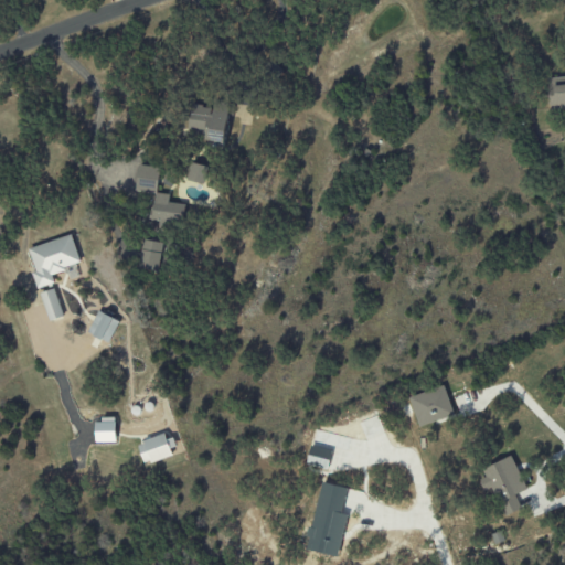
[(564,76),(547,77),(550,109),(564,108),(564,76)]
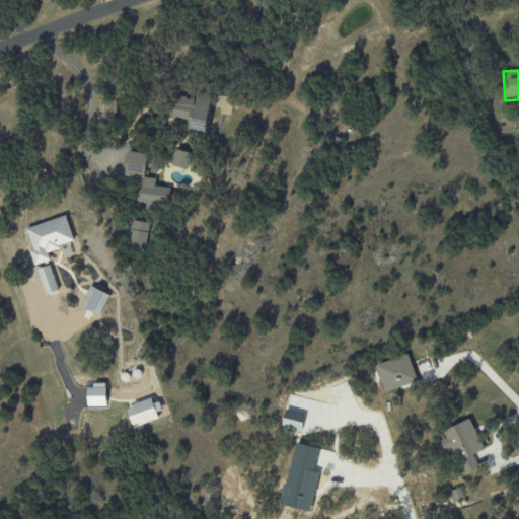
[(171,122),(193,125),(192,134),(206,136),(211,99),(175,94),(171,122)]
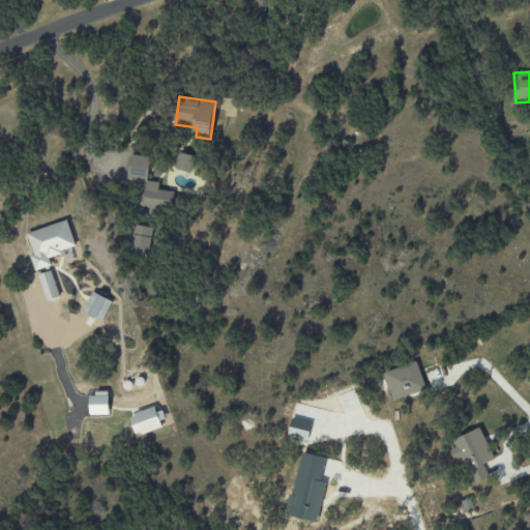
[(193,173),(196,155),(178,153),(175,170),(193,173)]
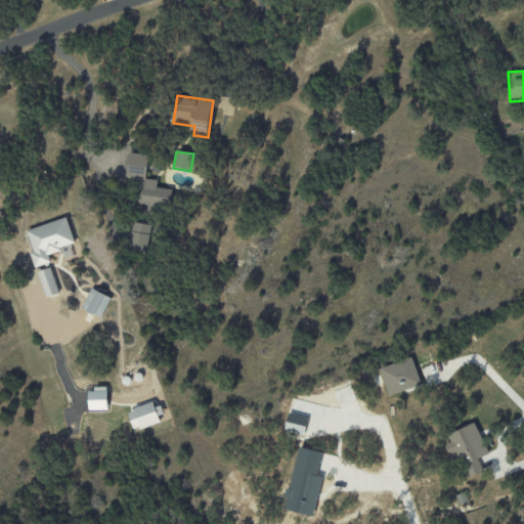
[(147,155),(128,153),(126,178),(145,179),(147,155)]
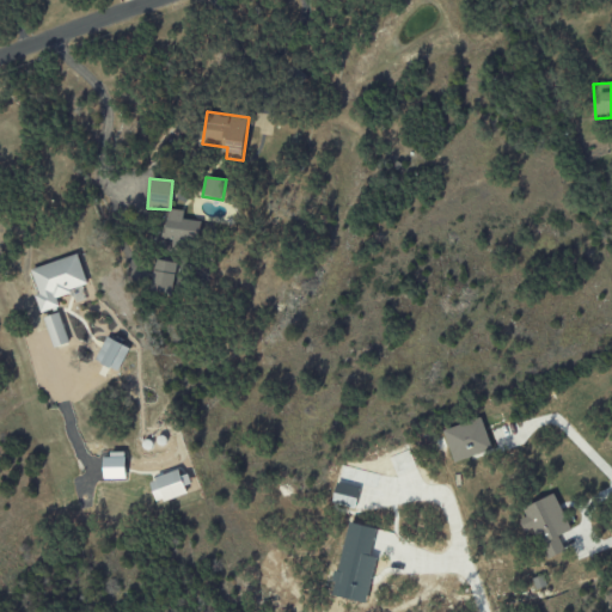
[(183,220),(183,210),(165,209),(165,240),(200,242),(201,221),(183,220)]
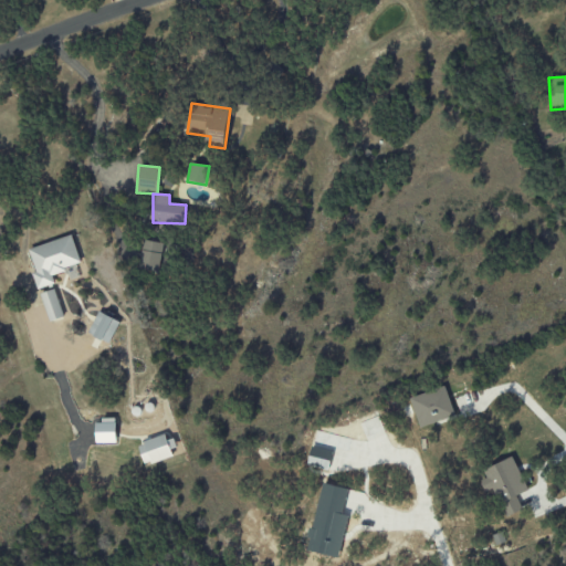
[(28,248),(35,272),(32,273),(37,289),(55,283),(52,273),(81,264),(72,236),(28,248)]
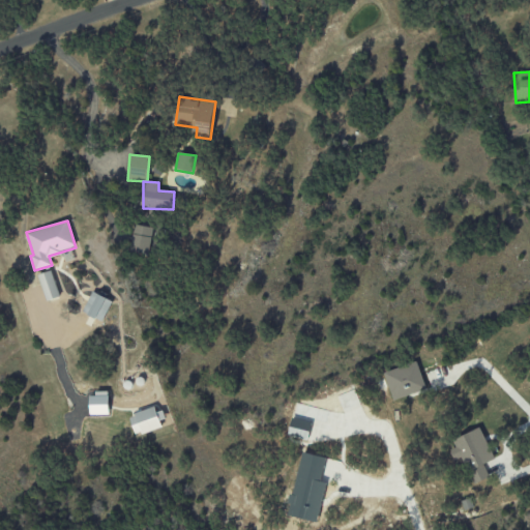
[(129,253),(149,255),(152,227),(133,225),(129,253)]
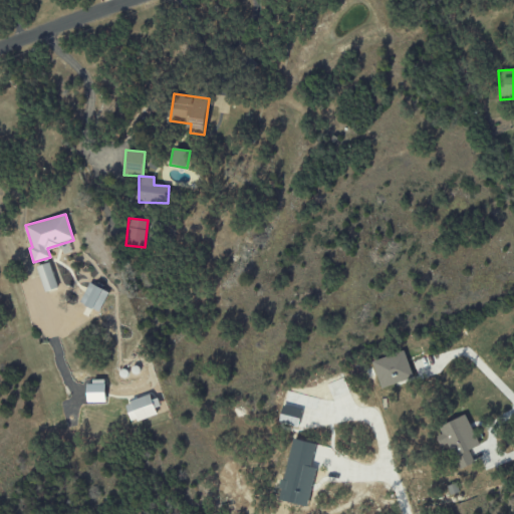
[(57,288),(49,262),(36,267),(44,292),(57,288)]
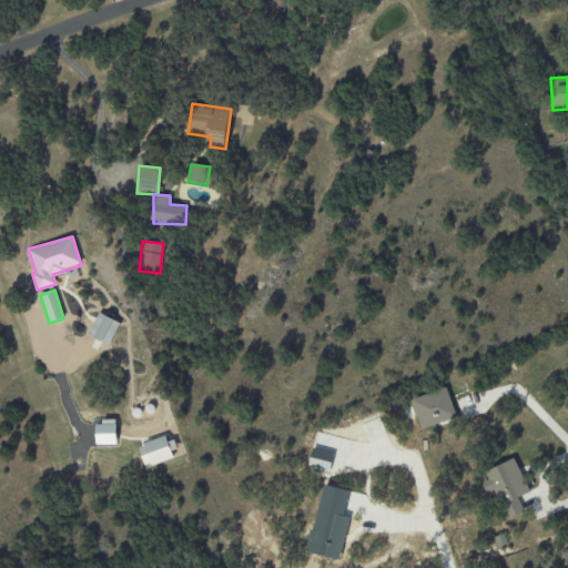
[(109,344),(120,322),(99,313),(89,334),(109,344)]
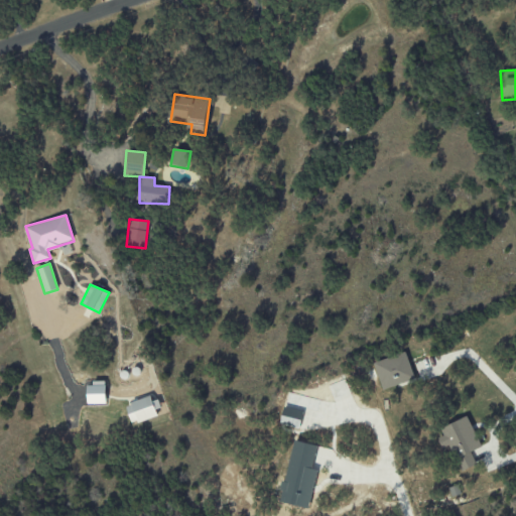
[(383,389),(414,379),(405,352),(374,363),(383,389)]
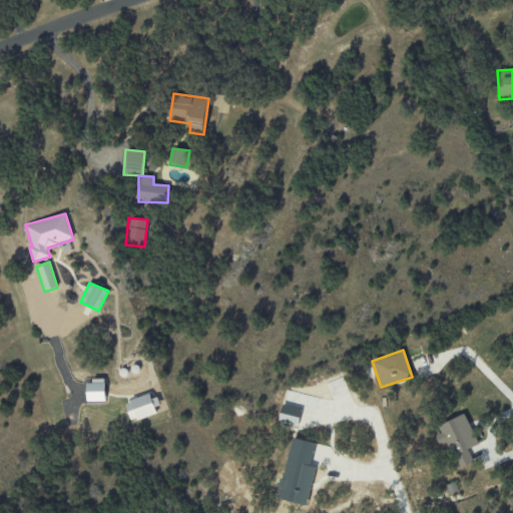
[(87,402),(105,401),(104,380),(86,381),(87,402)]
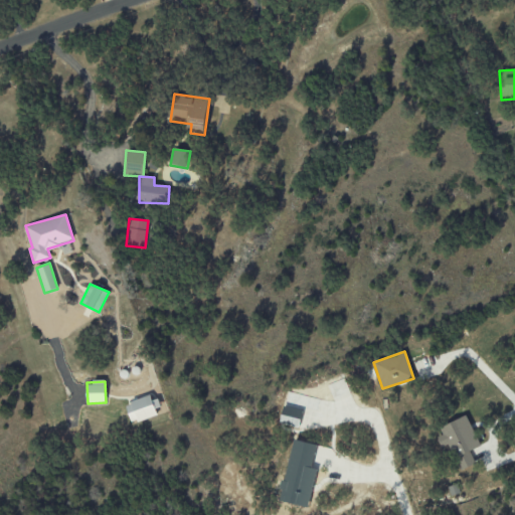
[(132,423),(157,415),(151,395),(125,403),(132,423)]
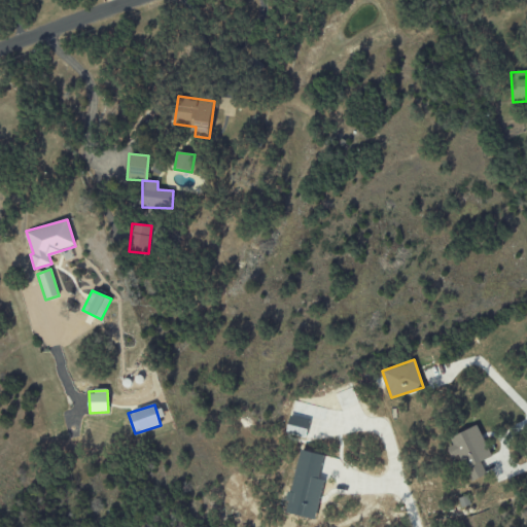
[(450,437),(453,445),(451,446),(467,483),(486,475),(480,461),(491,456),(477,425),(450,437)]
